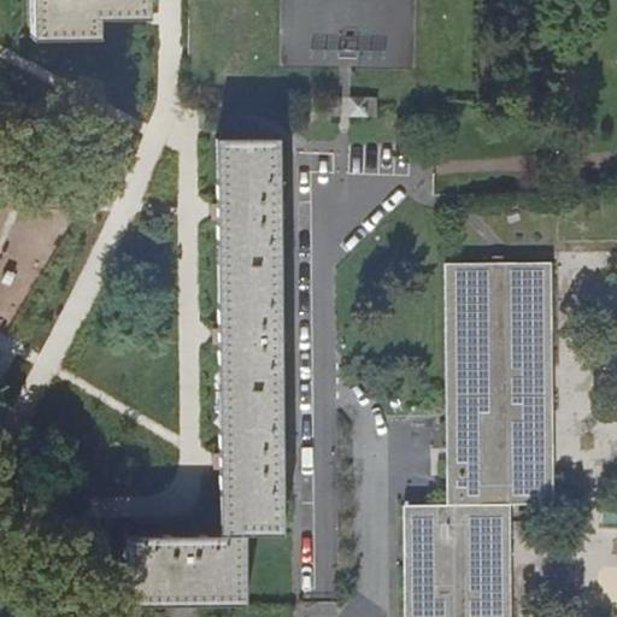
[(139,39),(137,0),(23,0),(23,59),(90,59),(90,39),(139,39)]
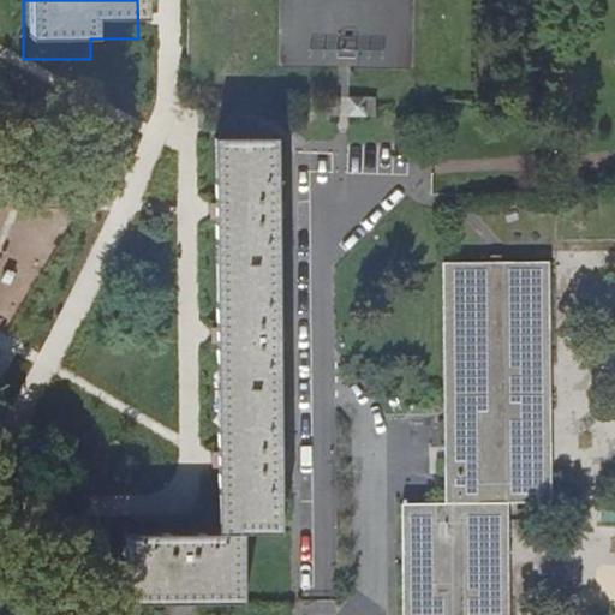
[(352,117),(371,114),(370,95),(350,97),(352,117)]
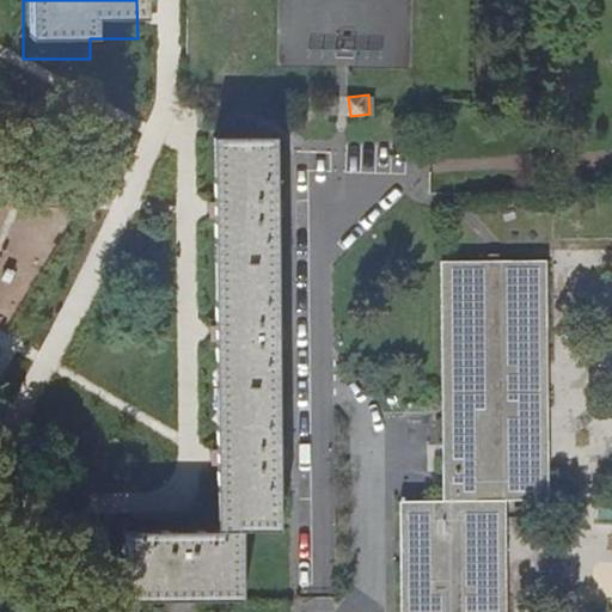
[(283,532),(279,141),(246,141),(251,206),(218,208),(218,210),(218,218),(219,325),(219,332),(219,340),(220,452),(220,460),(220,470),(221,531),(147,531),(142,600),(195,600),(246,600),(246,533),(283,532)]
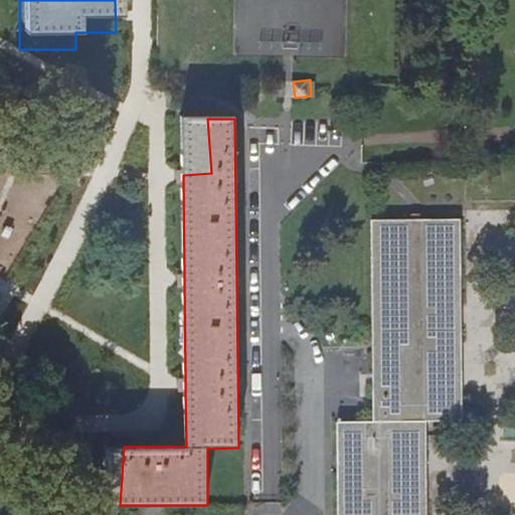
[(211,173),(207,119),(182,120),(183,170),(183,175),(211,173)]
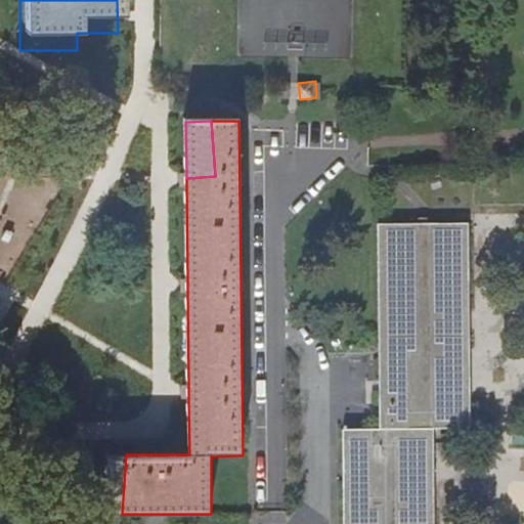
[(348,429),(347,523),(437,523),(438,430),(474,430),(475,226),(385,226),(385,429),(348,429)]
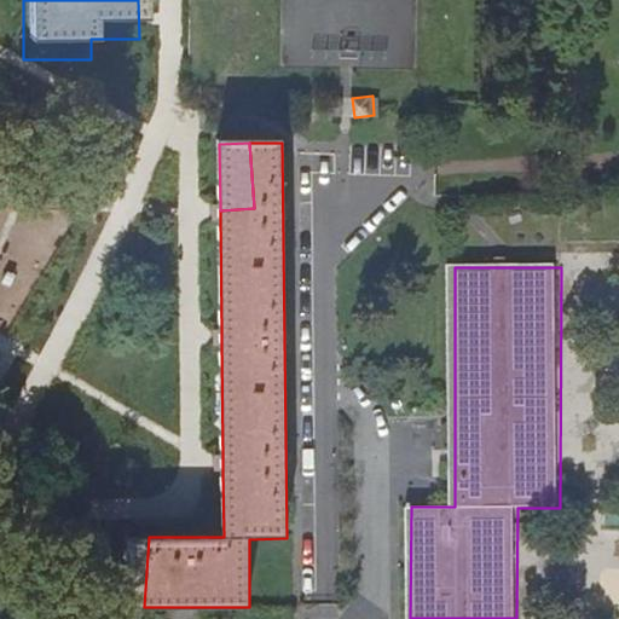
[(144,607),(149,537),(127,537),(127,550),(127,607),(144,607)]
